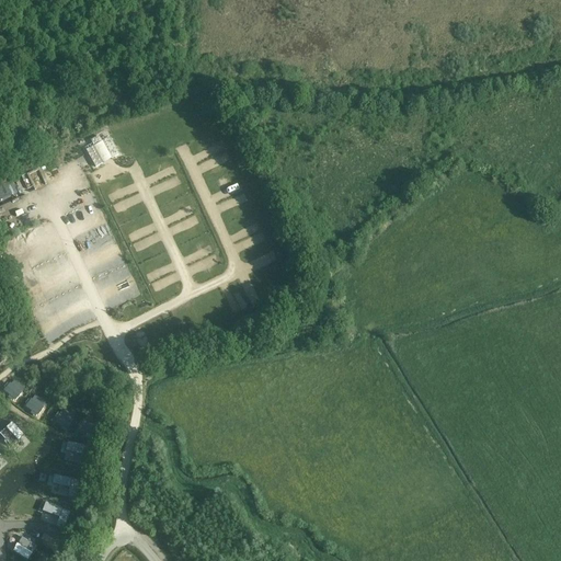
[(102,142),(100,139),(99,136),(90,141),(92,144),(93,147),(102,142)]
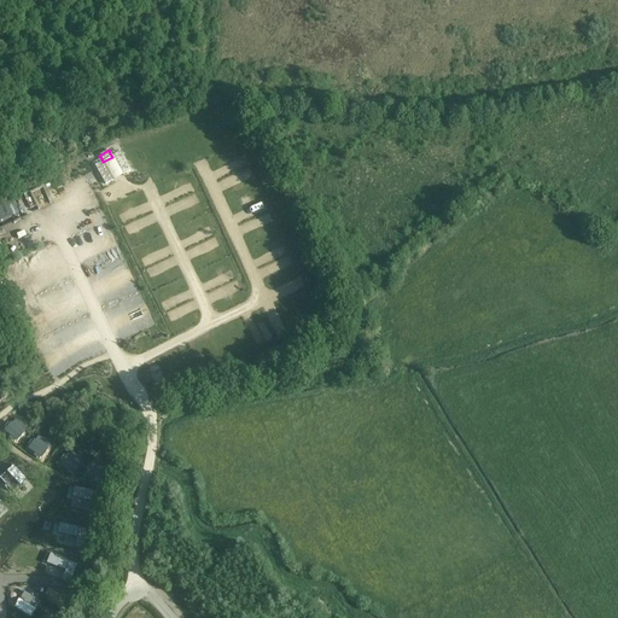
[(112,156),(122,175),(130,170),(120,152),(112,156)]
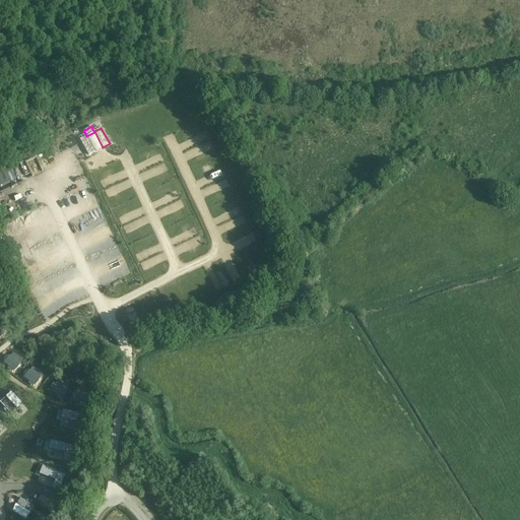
[(86,136),(79,139),(88,155),(95,151),(86,136)]
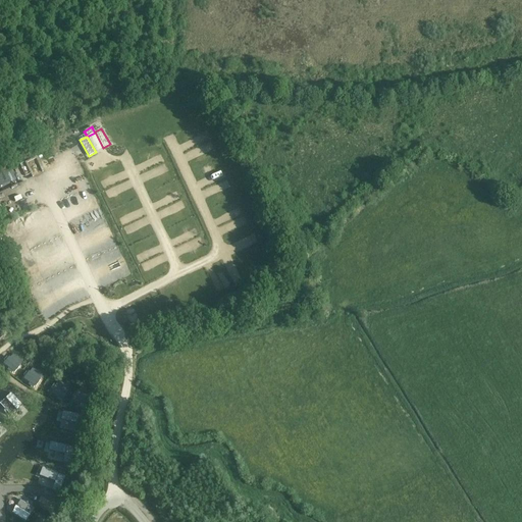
[(24,363),(13,354),(4,365),(15,374),(24,363)]
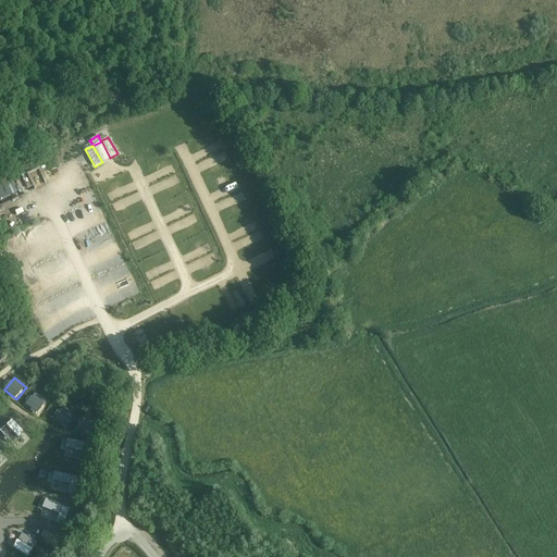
[(48,403),(37,393),(27,405),(38,415),(48,403)]
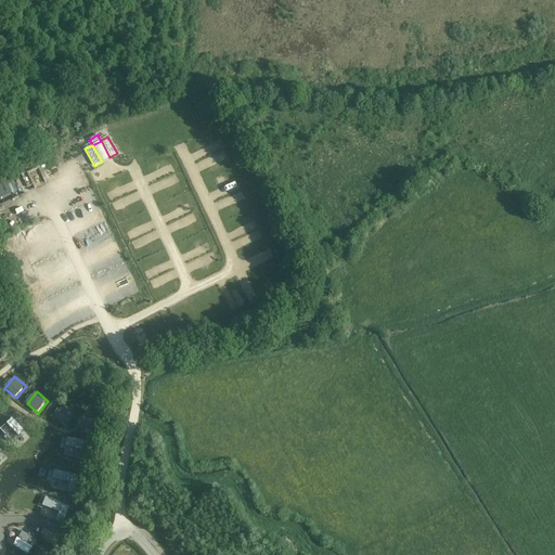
[(76,414),(65,405),(55,416),(66,426),(76,414)]
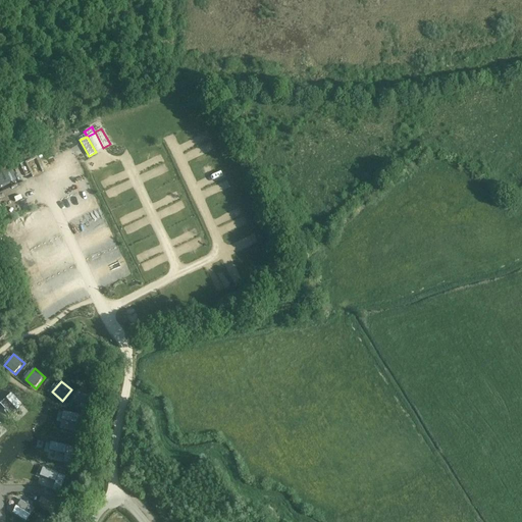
[(94,399),(83,390),(73,401),(85,410),(94,399)]
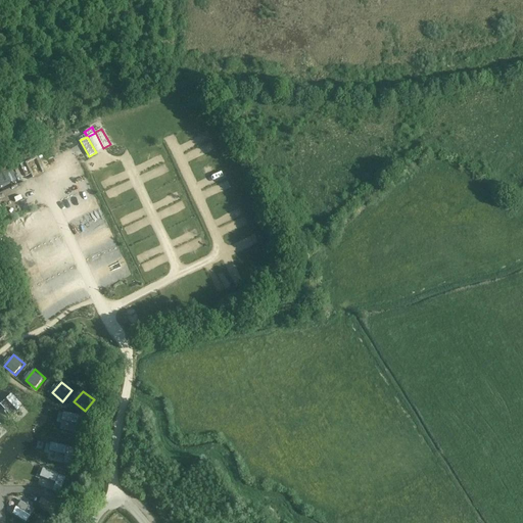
[(22,409),(12,396),(1,407),(11,418),(22,409)]
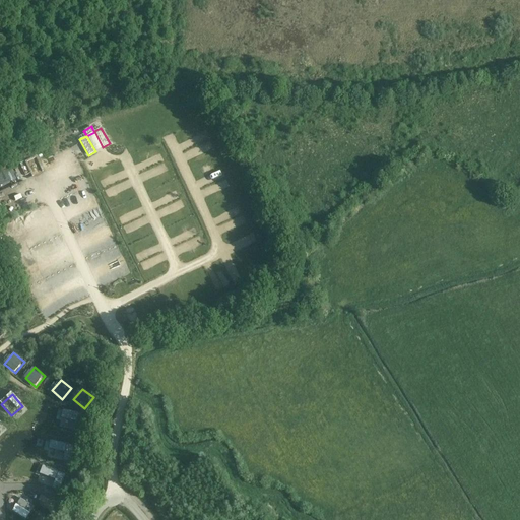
[(77,417),(64,413),(61,426),(74,430),(77,417)]
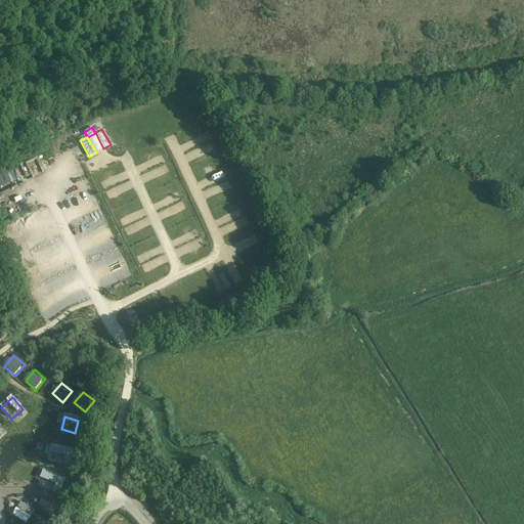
[(73,451),(55,447),(52,463),(69,466),(73,451)]
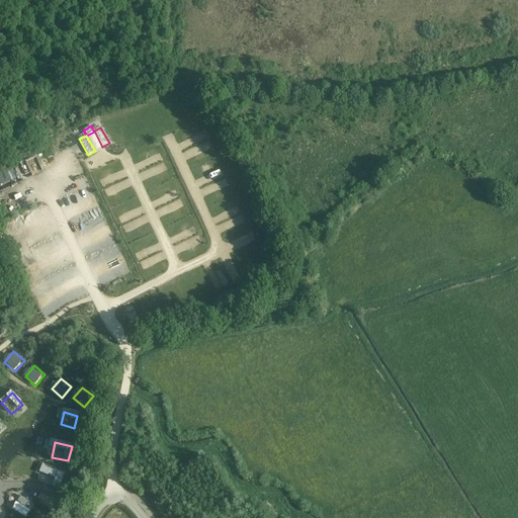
[(63,476),(44,467),(38,480),(57,487),(63,476)]
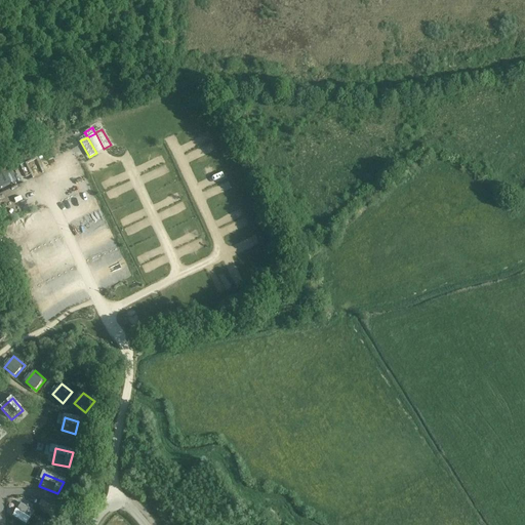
[(26,524),(35,512),(21,502),(11,517),(25,524),(26,524)]
